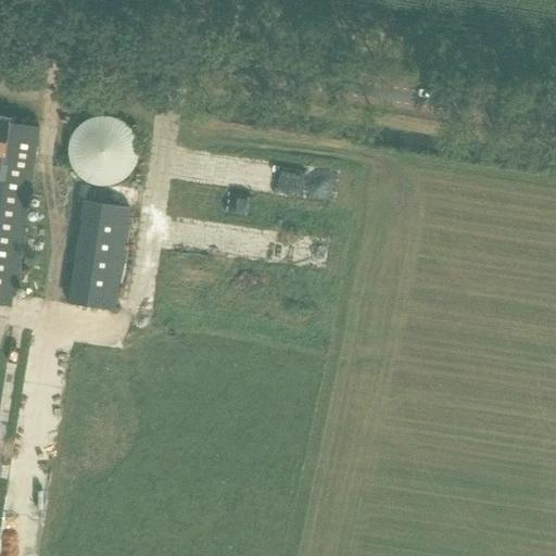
[(93,185),(103,186),(113,185),(123,180),(130,173),(135,164),(138,154),(137,144),(134,135),(127,126),(119,121),(110,116),(99,116),(90,118),(81,124),(75,130),(70,139),(67,148),(68,158),(72,167),(77,175),(85,181),(93,185)]
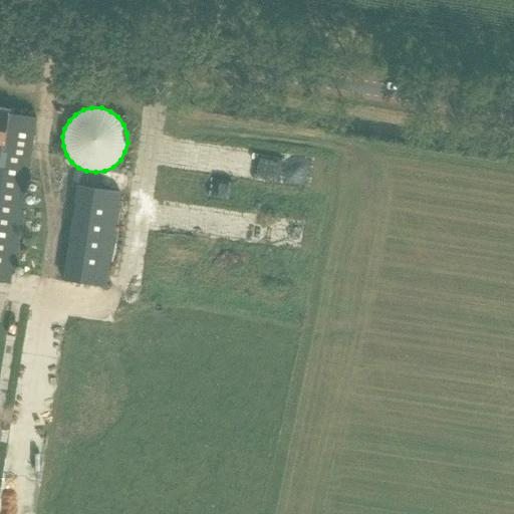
[(0,282),(8,284),(36,118),(0,111),(0,282)]
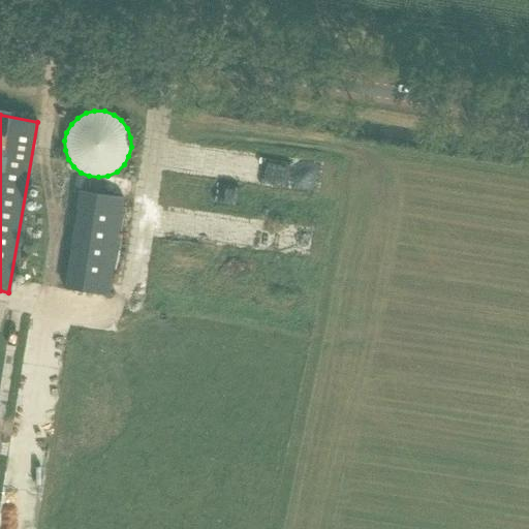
[(66,289),(110,296),(124,197),(81,191),(66,289)]
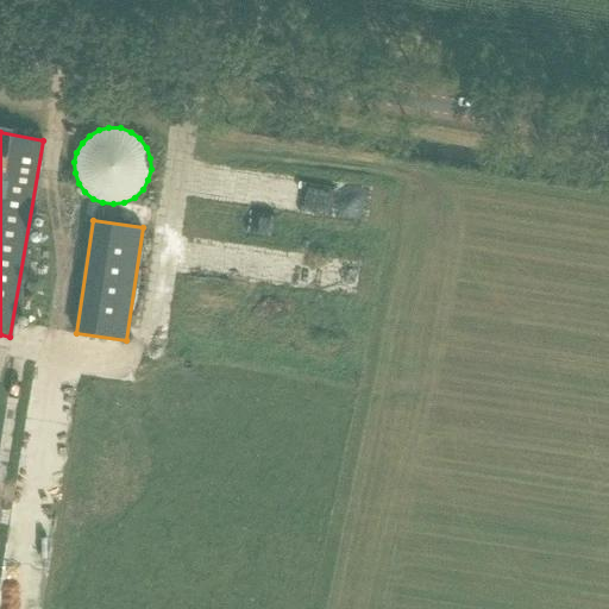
[(19,313),(49,316),(51,290),(48,290),(48,284),(23,282),(19,313)]
